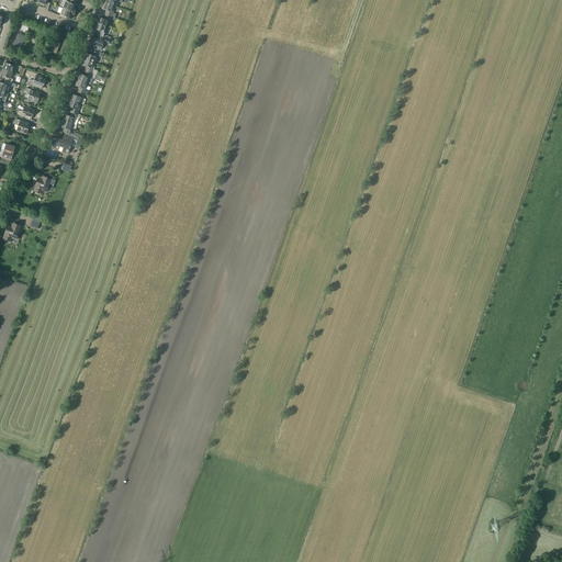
[(66,1),(64,8),(75,12),(77,8),(76,8),(77,6),(70,3),(71,0),(74,1),(71,0),(63,0),(64,1),(66,1)]
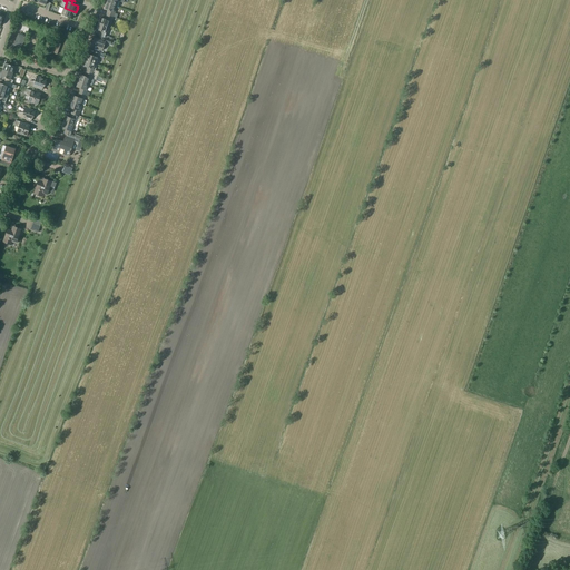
[(106,15),(114,17),(117,19),(118,16),(115,15),(117,7),(106,2),(104,9),(108,10),(106,15)]
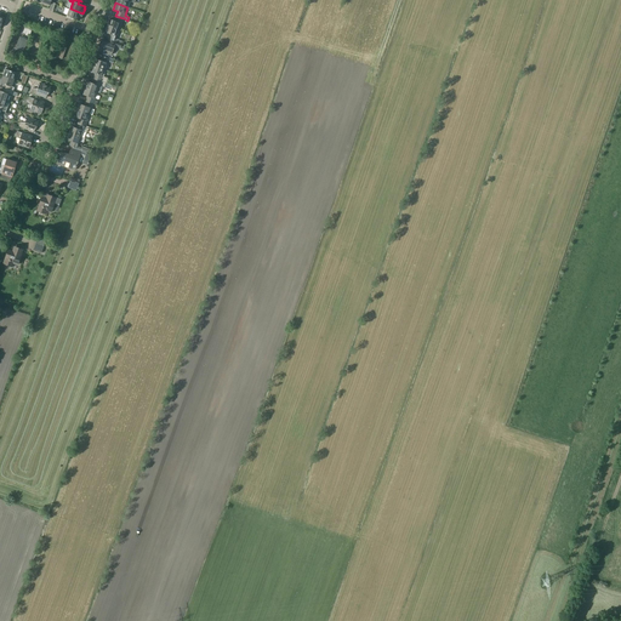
[(70,9),(67,17),(73,20),(74,18),(80,21),(81,17),(83,13),(70,9)]
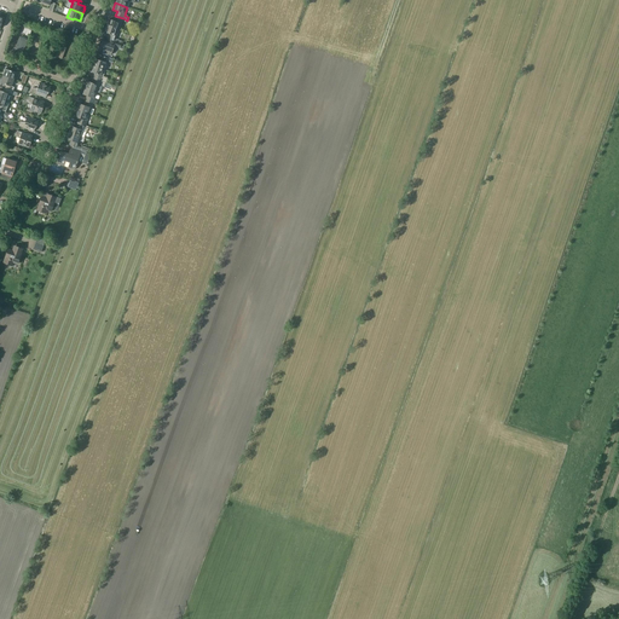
[(114,21),(109,19),(106,25),(119,30),(122,21),(126,22),(127,21),(123,18),(115,16),(114,21)]
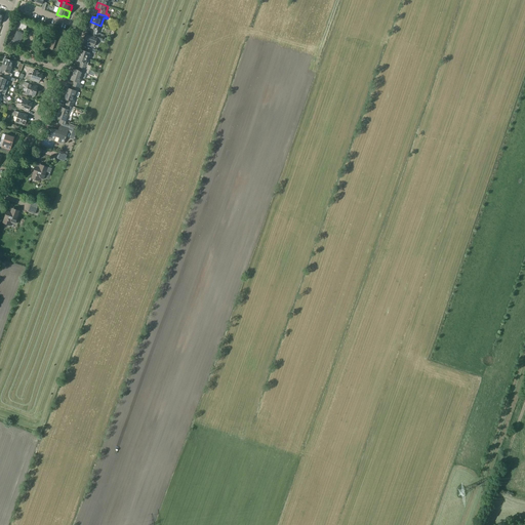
[(92,29),(91,33),(97,35),(101,36),(102,34),(98,33),(101,26),(90,22),(88,27),(92,29)]
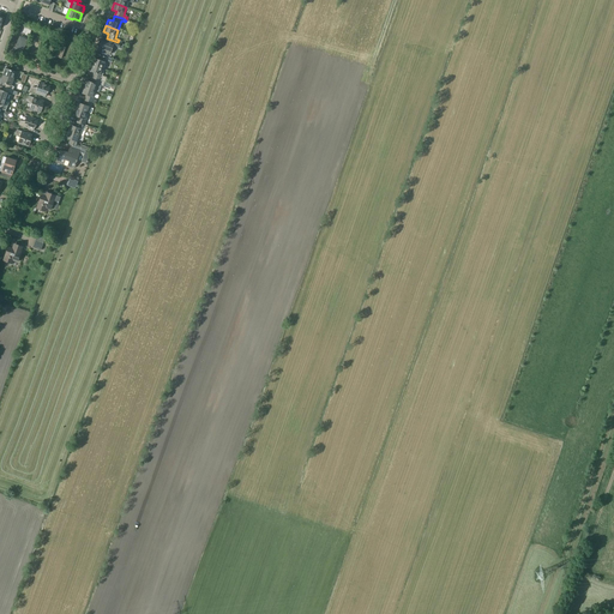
[(23,53),(28,40),(19,37),(14,49),(23,53)]
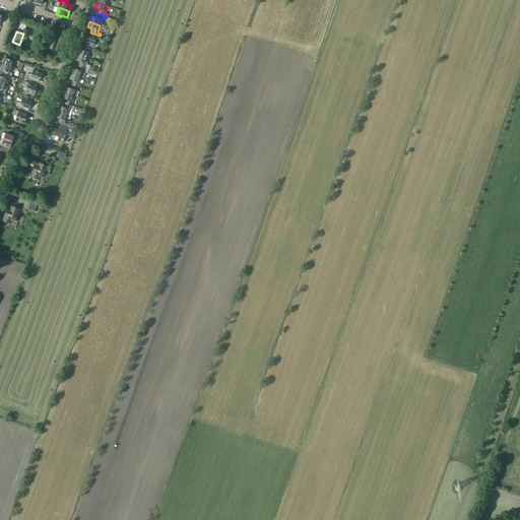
[(34,34),(29,33),(23,47),(28,49),(34,34)]
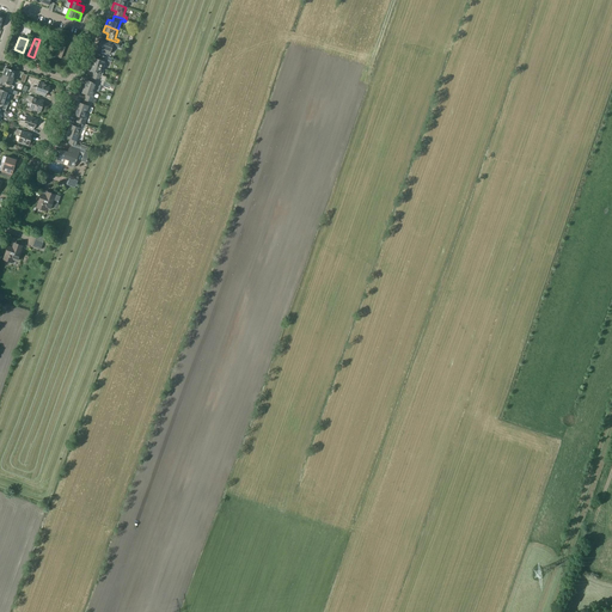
[(114,41),(106,38),(105,42),(101,40),(97,49),(110,54),(114,46),(118,47),(121,43),(117,42),(114,41)]
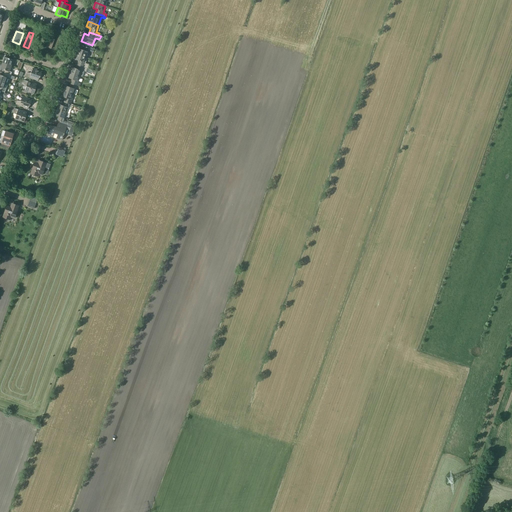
[(51,49),(55,39),(49,37),(46,47),(51,49)]
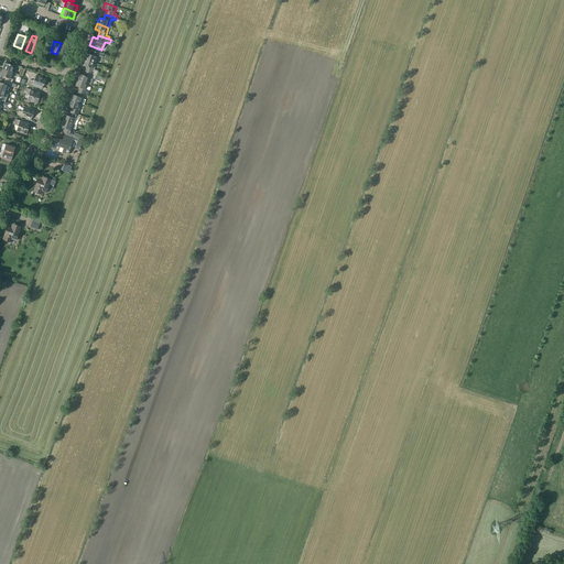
[(91,55),(87,54),(85,60),(96,63),(99,53),(93,51),(91,55)]
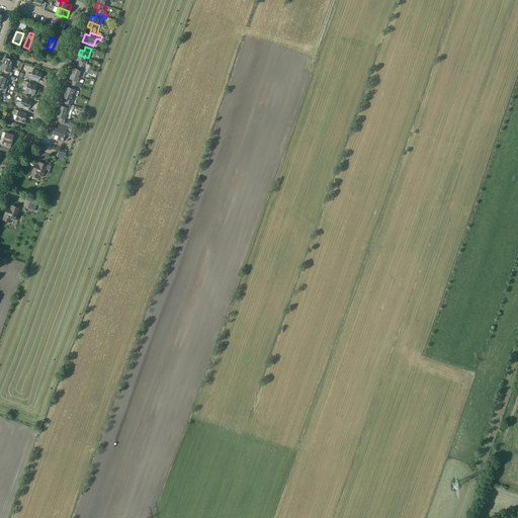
[(76,60),(80,62),(79,66),(90,70),(91,68),(90,67),(90,65),(86,64),(88,58),(78,55),(76,60)]
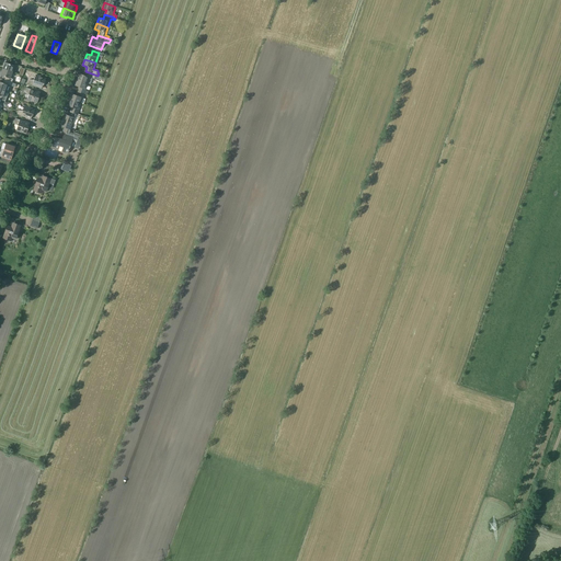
[(3,69),(13,72),(15,66),(6,63),(3,69)]
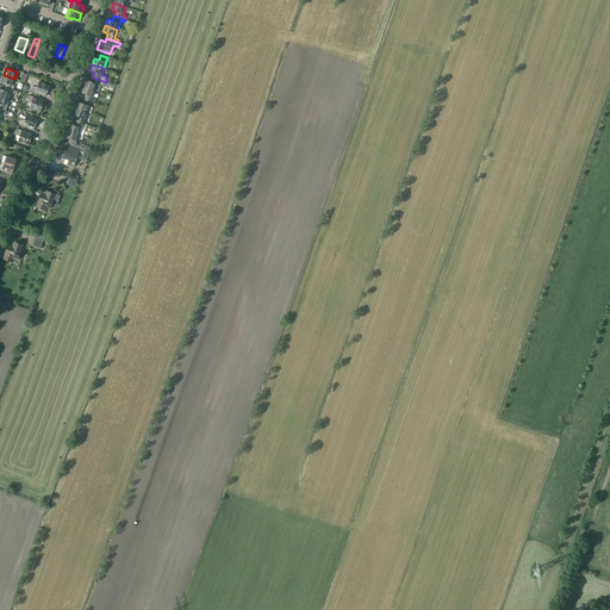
[(5,87),(13,89),(14,86),(12,85),(14,79),(4,75),(1,82),(7,83),(5,87)]
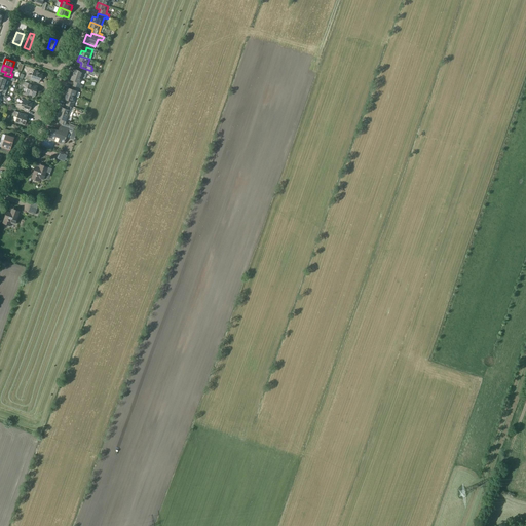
[(84,79),(86,74),(94,76),(95,72),(91,71),(80,67),(78,70),(74,69),(72,75),(82,78),(84,79)]
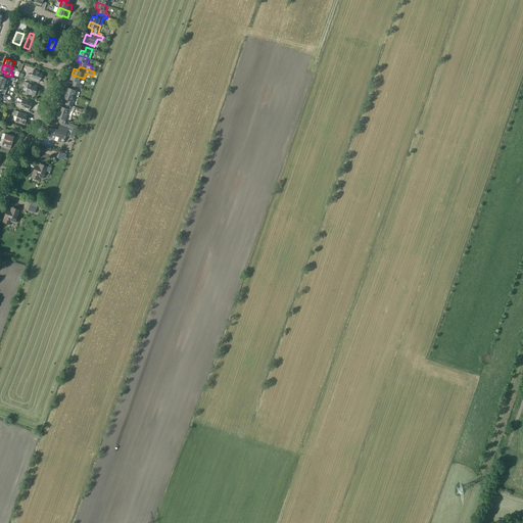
[(32,75),(27,75),(26,78),(39,83),(40,80),(43,74),(38,72),(38,70),(37,70),(33,69),(32,75)]
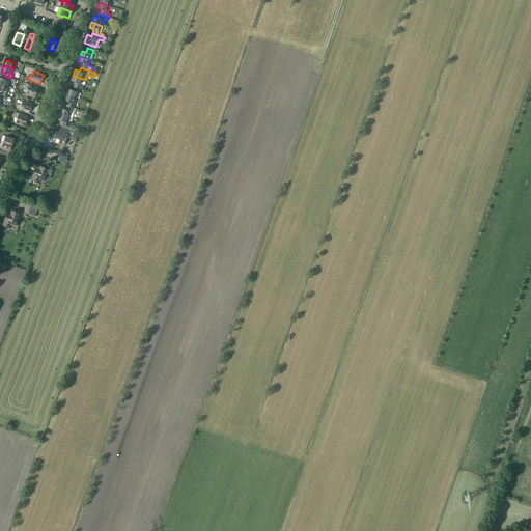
[(0,77),(0,84),(6,86),(8,87),(10,81),(11,78),(4,76),(4,79),(0,77)]
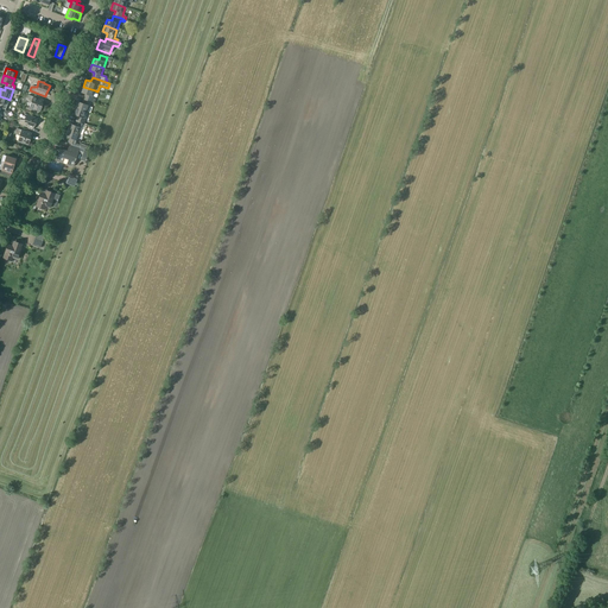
[(95,90),(83,87),(81,93),(86,95),(84,99),(92,101),(95,103),(96,99),(93,97),(95,90)]
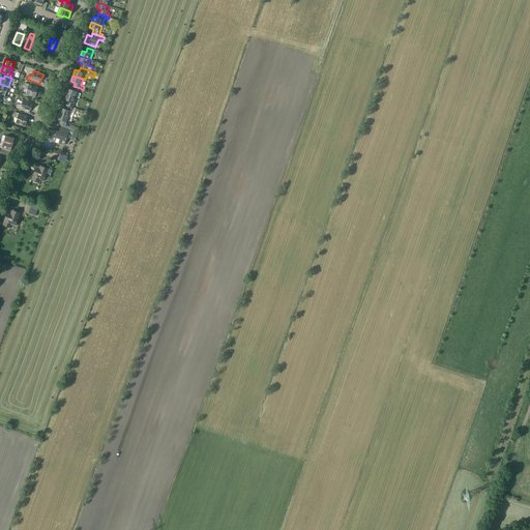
[(28,95),(30,96),(30,95),(35,97),(37,91),(36,91),(37,88),(25,83),(23,87),(27,89),(26,94),(29,95),(28,95)]
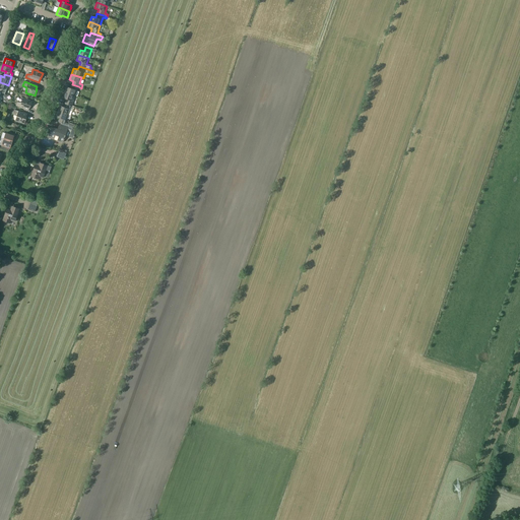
[(71,88),(67,87),(65,92),(74,96),(78,86),(72,84),(71,88)]
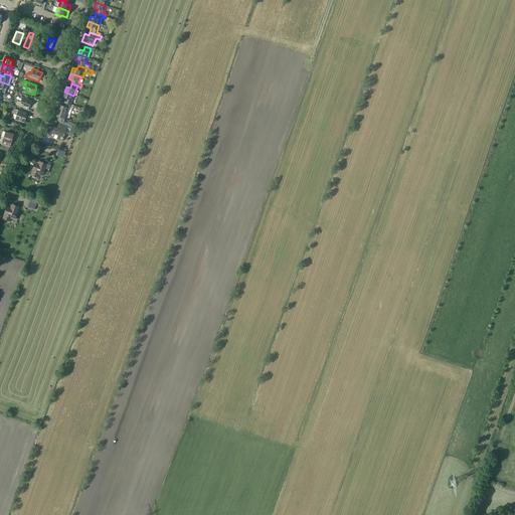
[(62,98),(66,99),(64,103),(70,105),(73,96),(64,92),(62,98)]
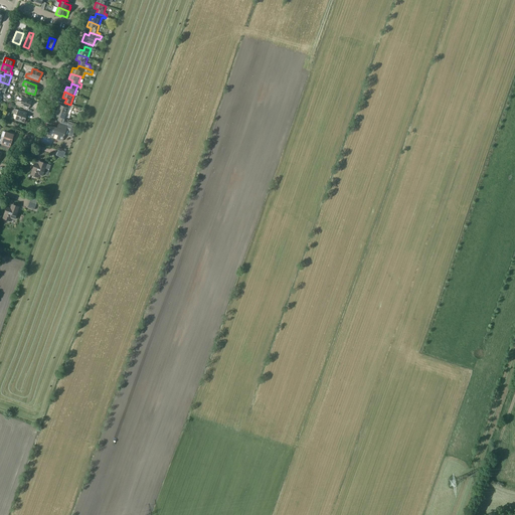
[(21,102),(17,102),(15,105),(28,110),(29,107),(30,107),(32,101),(27,99),(26,98),(26,99),(23,97),(21,102)]
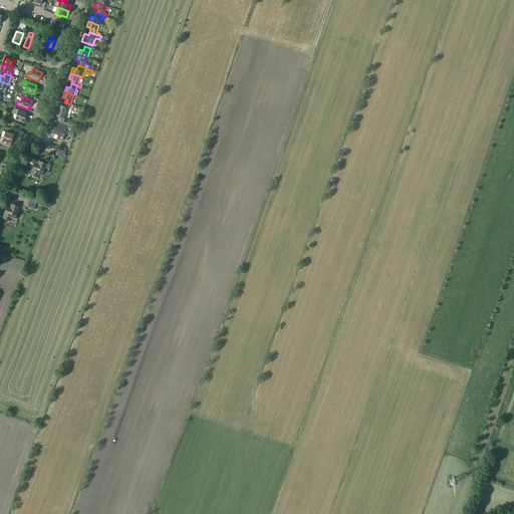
[(63,106),(59,104),(57,110),(67,113),(70,104),(64,102),(63,106)]
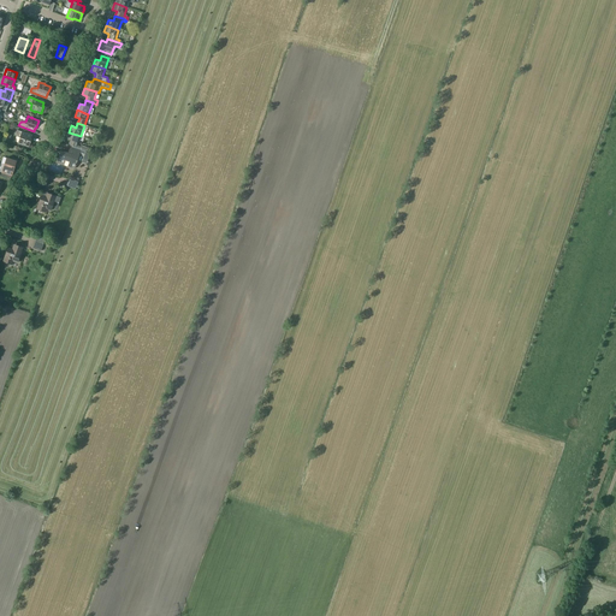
[(22,144),(23,146),(23,144),(29,147),(31,140),(30,140),(33,136),(17,130),(16,135),(19,137),(18,143),(22,144)]
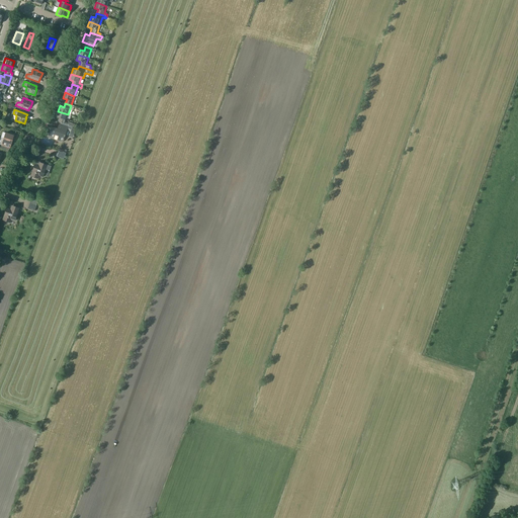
[(56,116),(60,118),(59,121),(64,124),(68,114),(58,111),(56,116)]
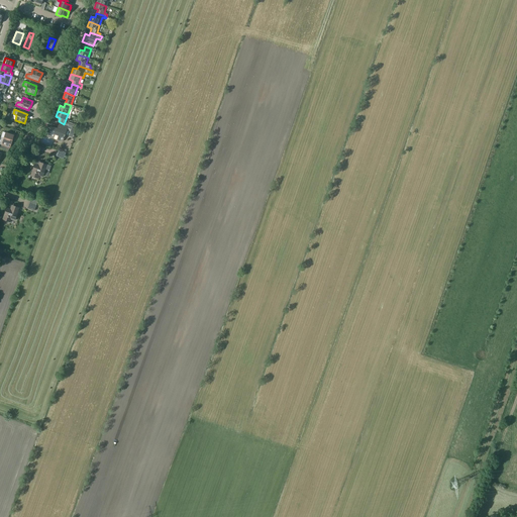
[(52,127),(47,136),(54,138),(54,137),(58,138),(57,139),(62,141),(65,135),(69,136),(71,129),(60,125),(58,129),(52,127)]
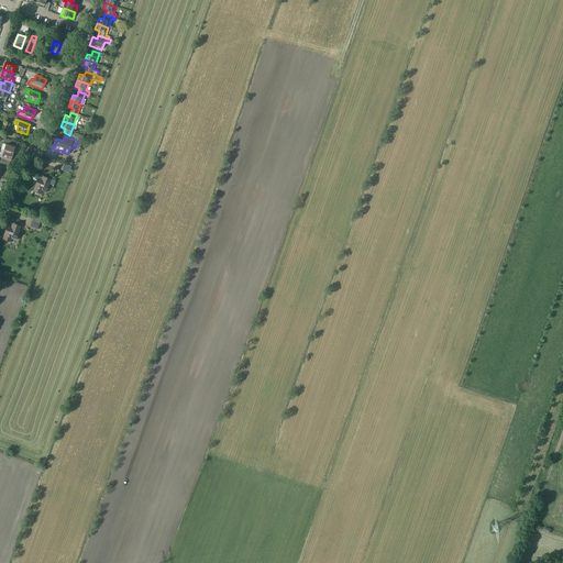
[(1,153),(0,157),(10,161),(13,153),(14,154),(17,146),(11,144),(11,146),(6,144),(4,151),(2,151),(1,153)]
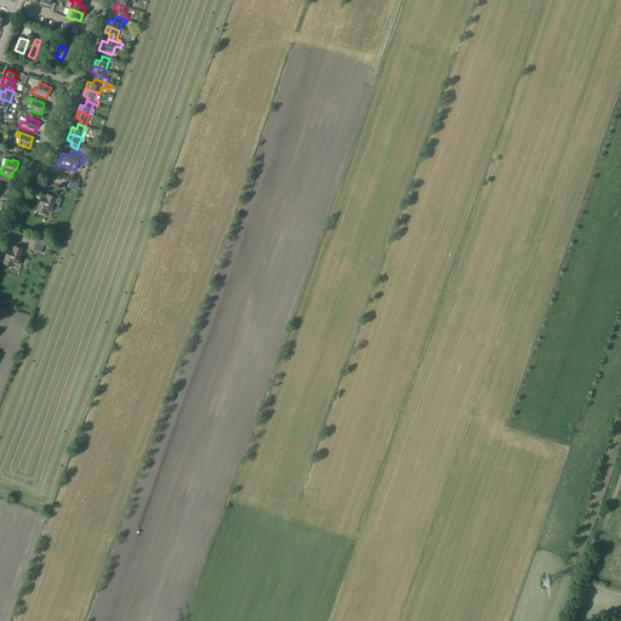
[(77,191),(79,183),(70,180),(68,188),(77,191)]
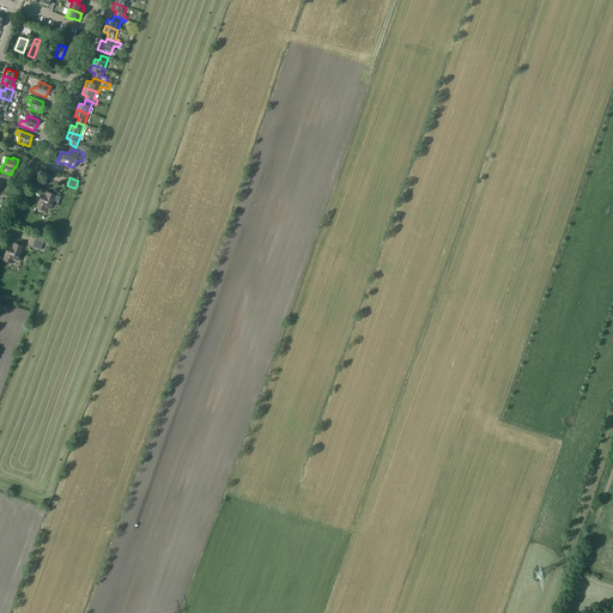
[(50,210),(52,206),(56,207),(60,196),(47,192),(46,195),(41,194),(36,207),(46,211),(47,208),(50,210)]
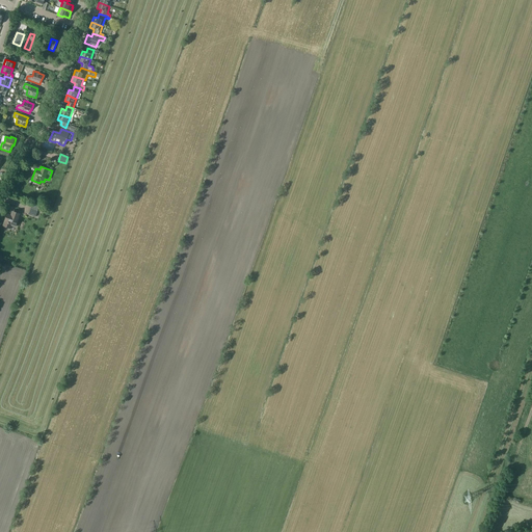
[(32,205),(28,214),(35,217),(40,208),(32,205)]
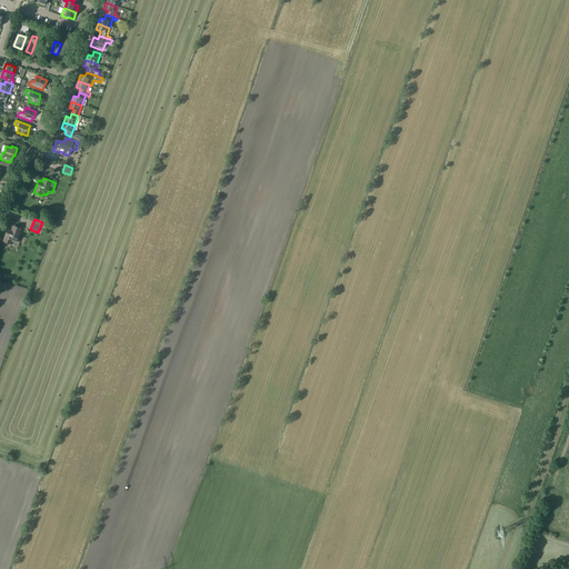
[(11,230),(8,228),(2,241),(11,245),(12,241),(16,242),(21,229),(12,226),(11,230)]
